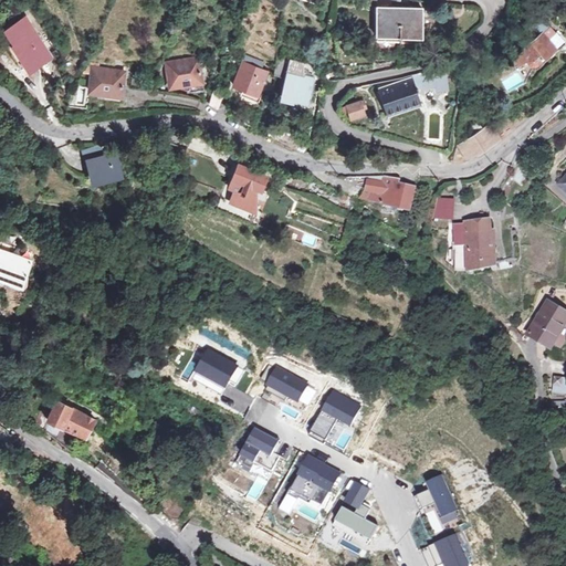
[(397,41),(397,12),(373,12),(374,42),(397,41)]
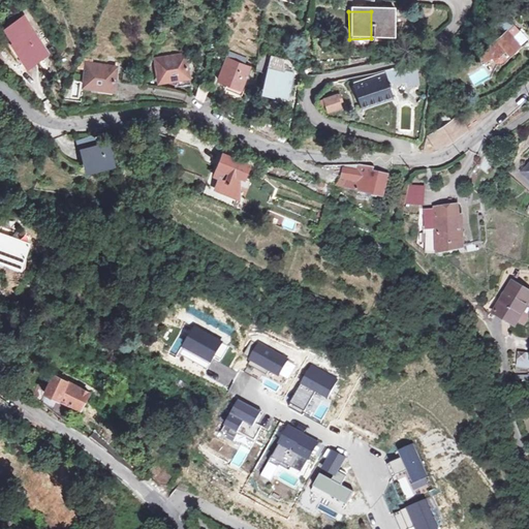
[(391,11),(371,11),(371,38),(391,38),(391,11)]
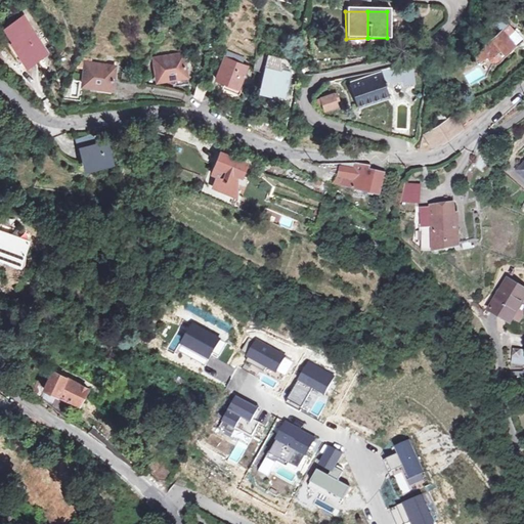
[(33,55),(43,49),(19,14),(1,27),(24,59),(32,54),(33,55)]
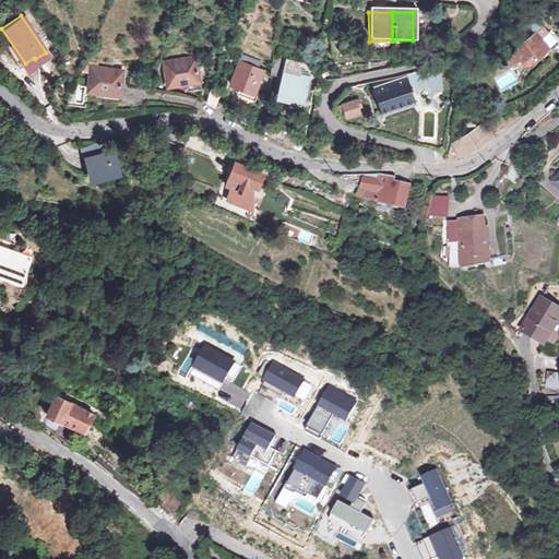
[(551,38),(537,22),(531,27),(512,45),(515,50),(513,55),(513,57),(513,59),(515,61),(518,62),(520,62),(524,61),(527,59),(551,38)]
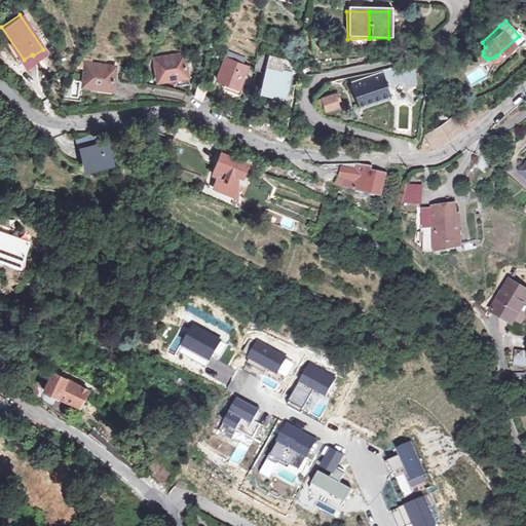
[(274,60),(253,54),(252,60),(251,70),(263,73),(259,84),(284,90),(289,71),(273,67),(274,60)]
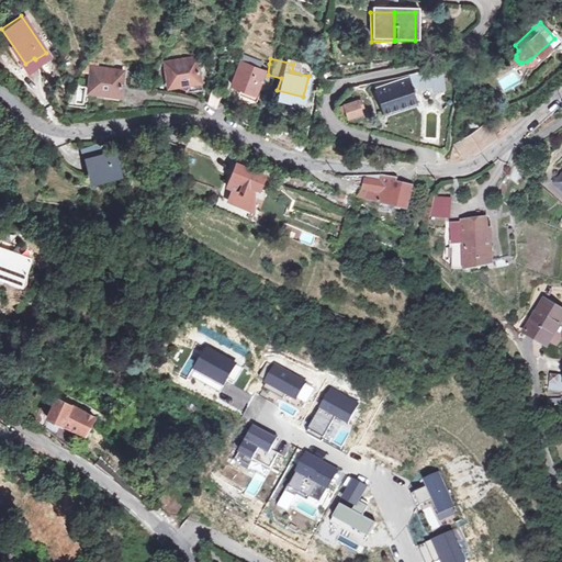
[(175,64),(175,59),(163,60),(166,85),(179,83),(179,85),(195,82),(192,60),(175,64)]
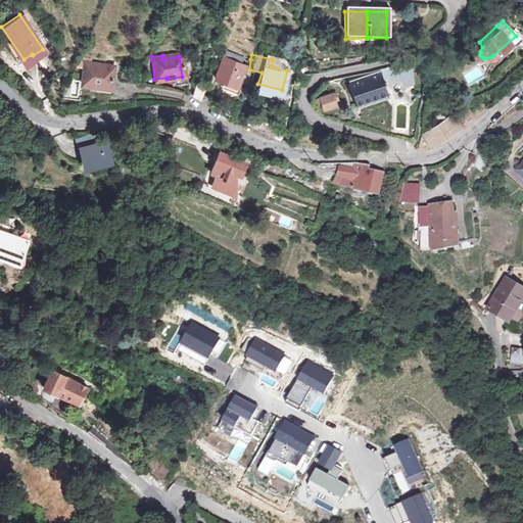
[(212,79),(222,83),(221,87),(226,89),(228,86),(235,88),(243,66),(221,57),(212,79)]
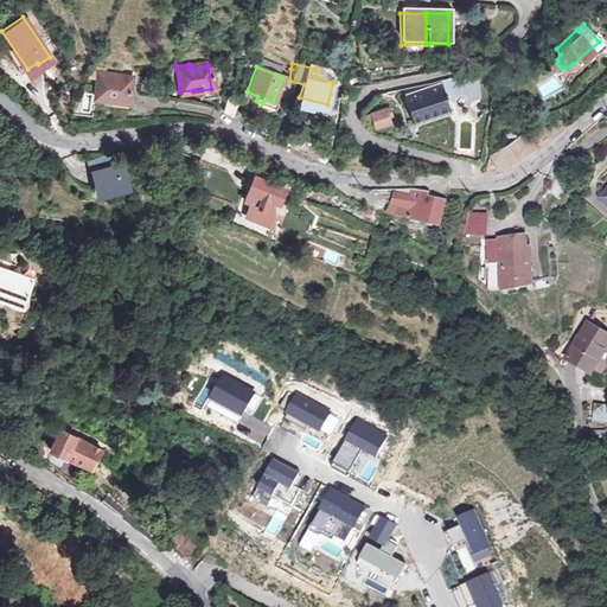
[(558,78),(568,74),(566,68),(535,83),(543,98),(563,88),(558,78)]
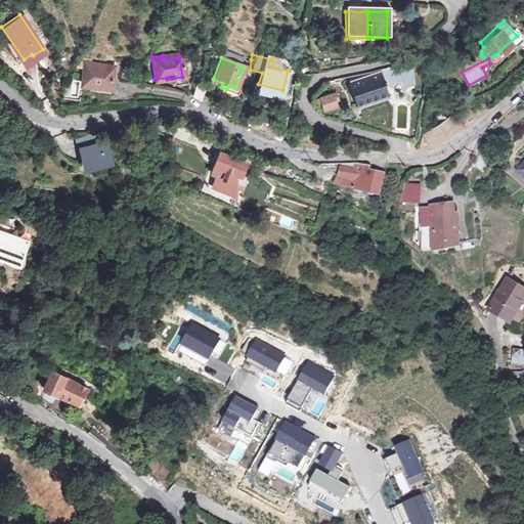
[(98,66),(99,61),(84,59),(81,82),(91,84),(94,84),(94,87),(106,89),(110,90),(113,68),(98,66)]
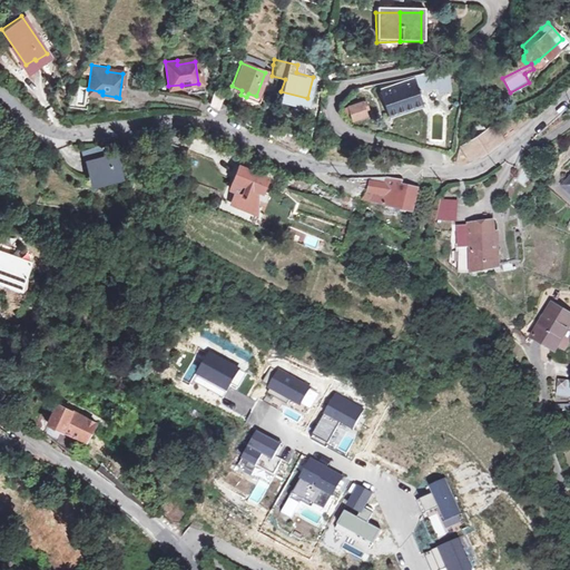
[(441,76),(436,67),(426,70),(408,76),(409,80),(411,88),(414,87),(430,80),(440,76),(441,76)]
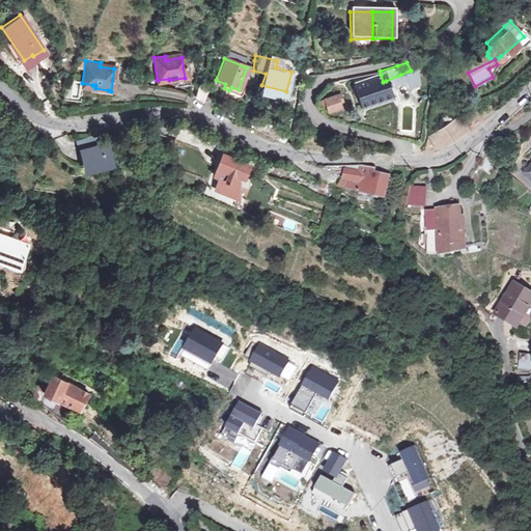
[(410,71),(400,75),(402,80),(412,76),(410,71)]
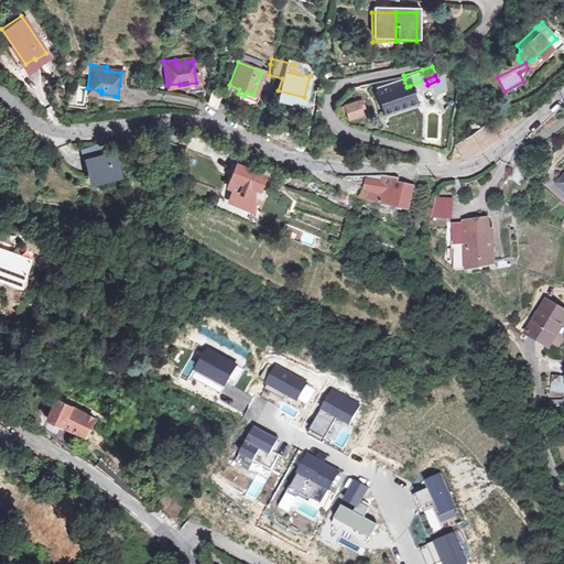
[(140,89),(142,77),(129,76),(127,87),(140,89)]
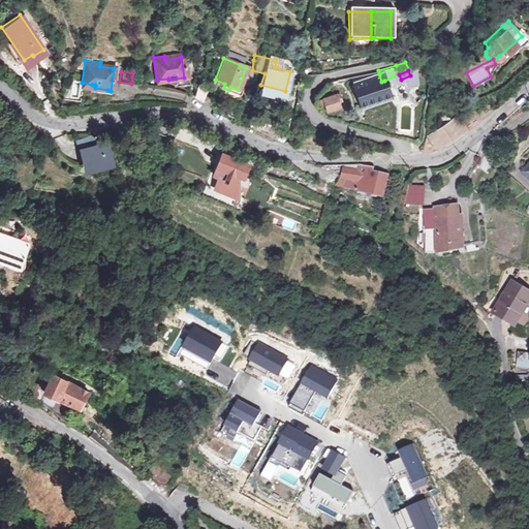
[(385,84),(384,81),(381,82),(379,74),(348,88),(356,109),(387,95),(383,85),(385,84)]
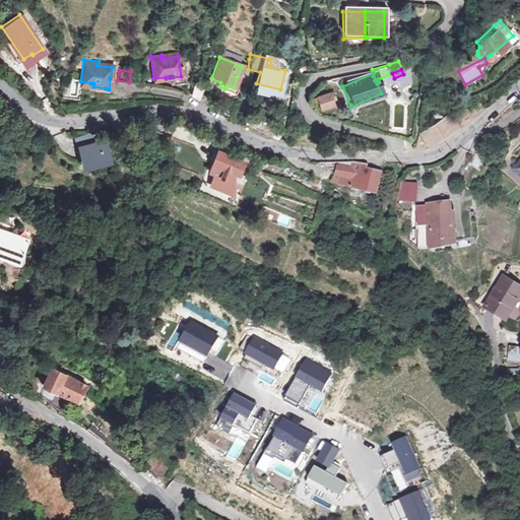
[(93,83),(90,83),(88,91),(106,93),(106,88),(93,86),(93,83)]
